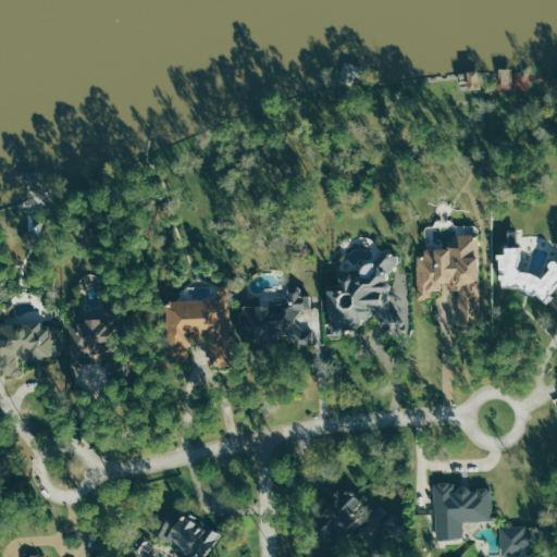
[(500,89),(509,89),(509,69),(497,69),(497,76),(500,76),(500,89)]
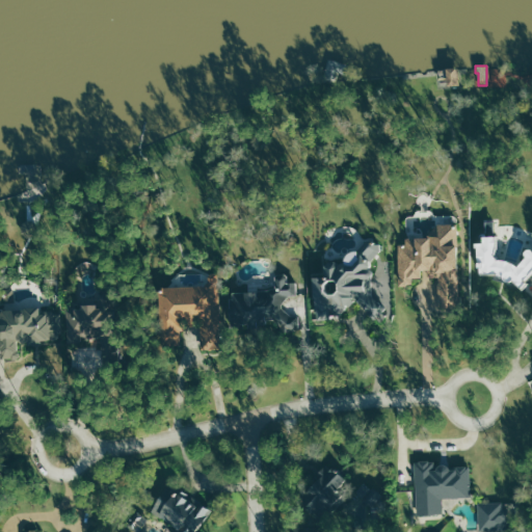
[(455,69),(444,70),(445,86),(455,86),(455,69)]
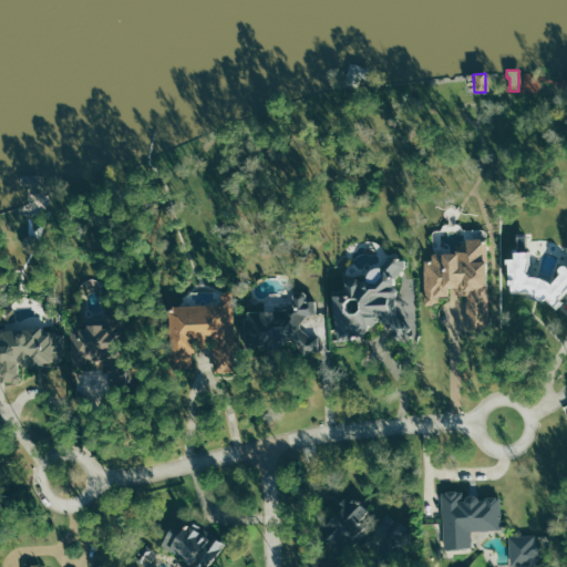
[(506,287),(529,286),(531,305),(564,303),(562,270),(553,270),(553,277),(531,278),(528,251),(525,251),(525,236),(514,237),(516,259),(504,260),(506,287)]
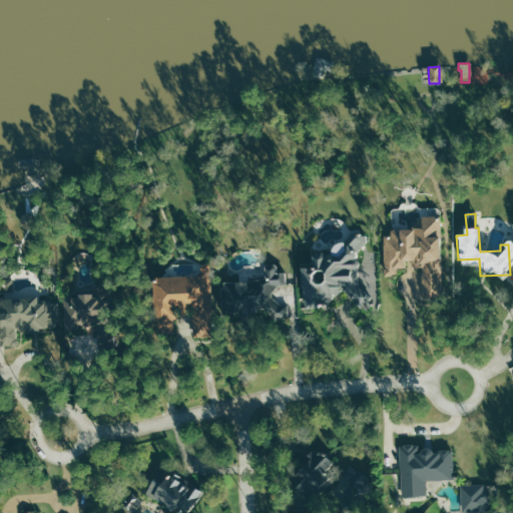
[(384,276),(396,276),(396,269),(406,269),(406,265),(439,265),(439,216),(421,216),(421,230),(384,231),(384,276)]
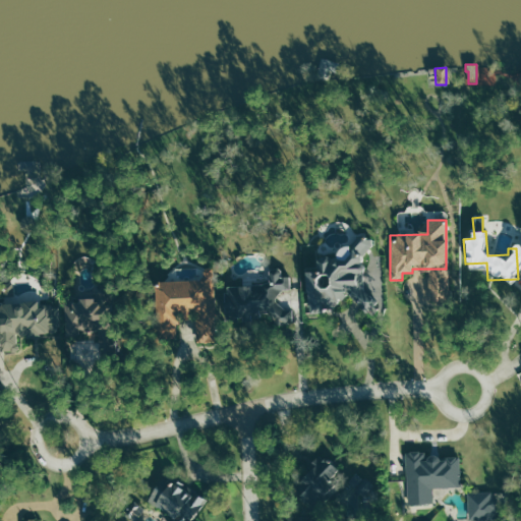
[(216,342),(215,268),(203,268),(204,279),(155,280),(156,339),(177,338),(176,321),(194,320),(194,343),(216,342)]
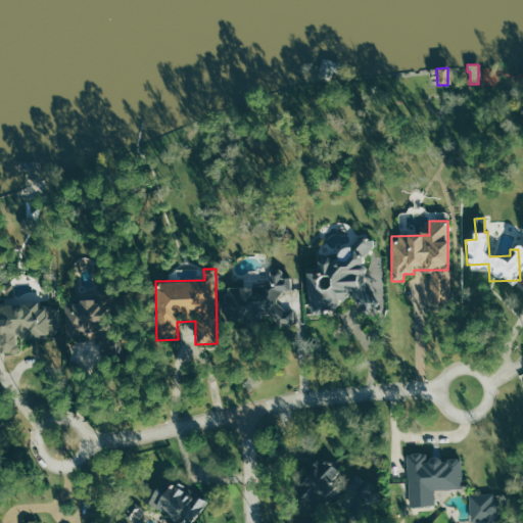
[(225,286),(225,324),(293,323),(293,311),(281,311),(281,291),(291,290),(291,277),(282,277),(282,269),(270,269),(271,285),(225,286)]
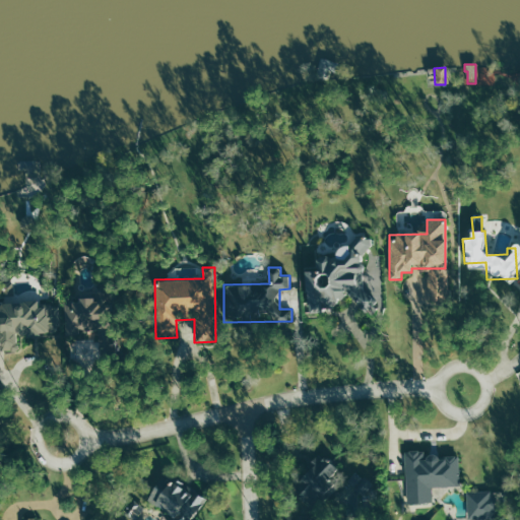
[(0,295),(13,295),(12,282),(0,283),(0,295)]
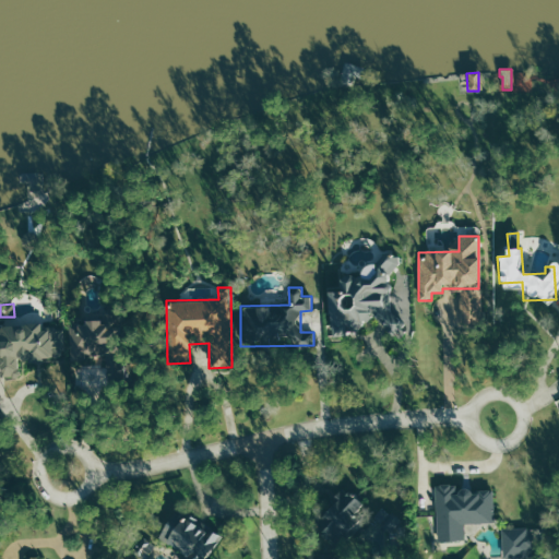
[(123,318),(69,319),(70,358),(107,357),(107,381),(125,381),(123,318)]
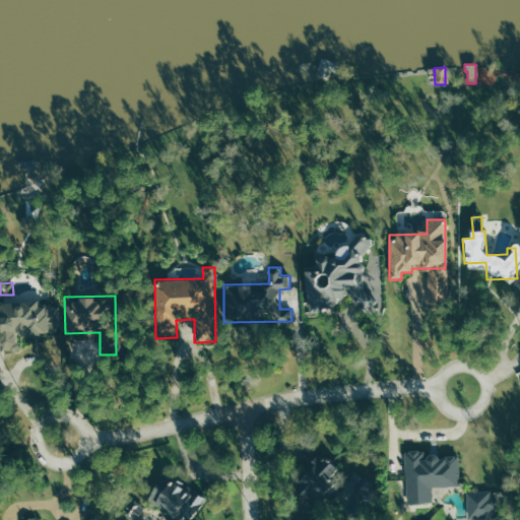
[(0,350),(18,350),(18,335),(59,335),(59,307),(51,307),(51,301),(0,301),(0,350)]
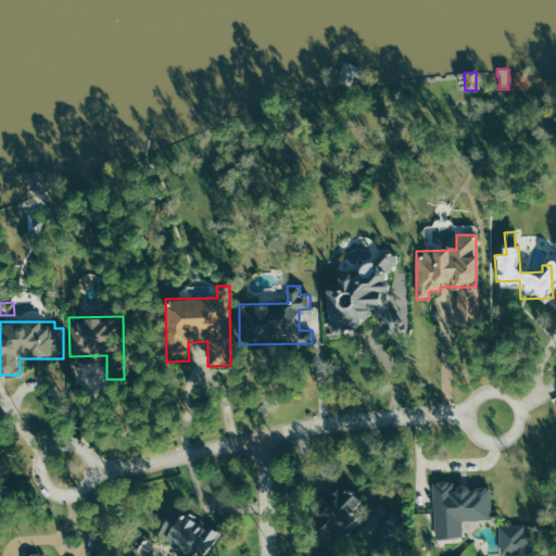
[(432,482),(434,538),(462,536),(462,519),(491,519),(490,489),(466,490),(466,487),(454,487),(454,482),(432,482)]
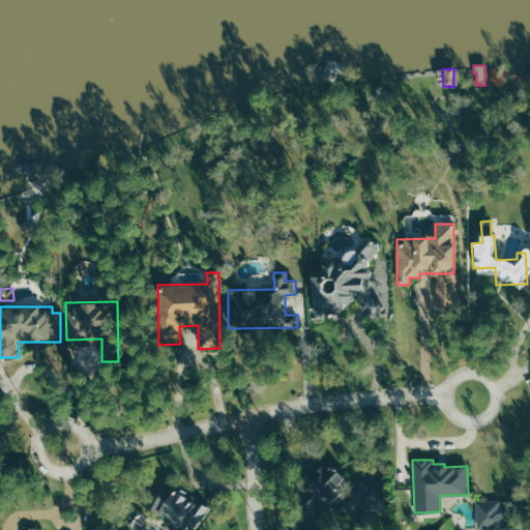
[(346,477),(327,461),(295,497),(322,520),(346,493),(339,486),(346,477)]
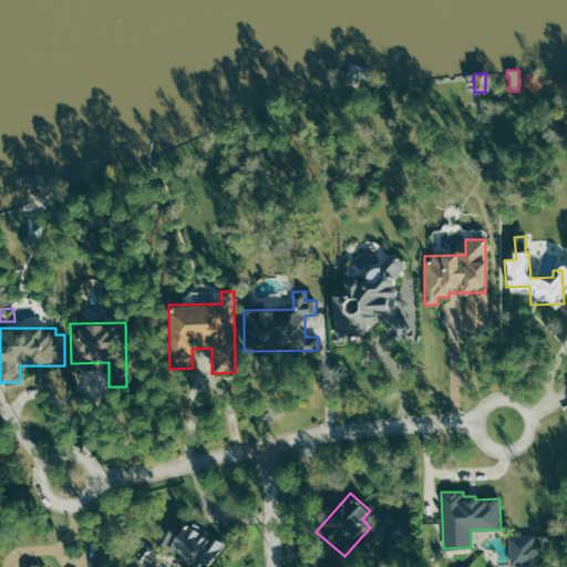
[(208,566),(225,543),(182,514),(161,545),(187,563),(184,566),(208,566)]
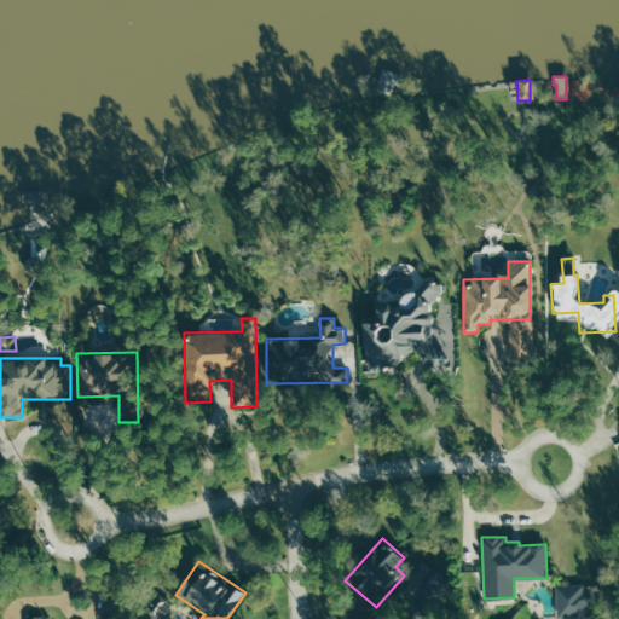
[(586,584),(555,584),(555,617),(586,615),(586,584)]
